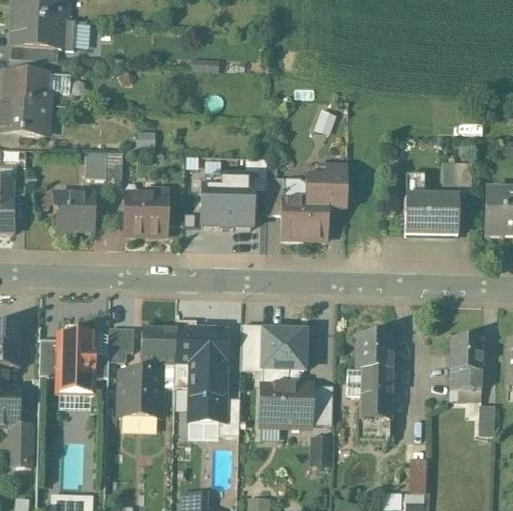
[(13,0),(13,18),(64,22),(65,0),(13,0)]
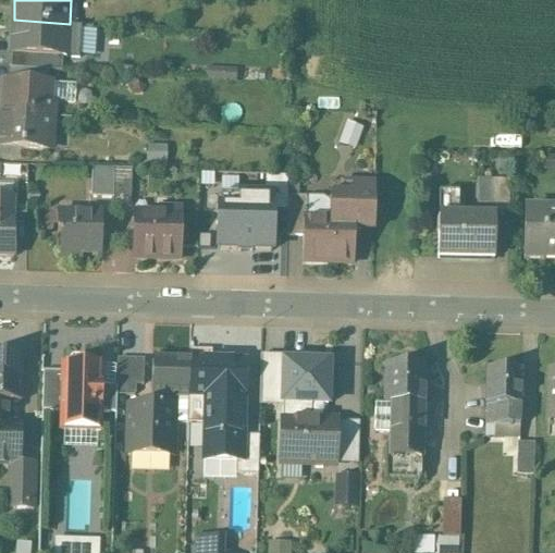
[(70,24),(14,20),(12,51),(13,51),(64,54),(68,54),(70,24)]
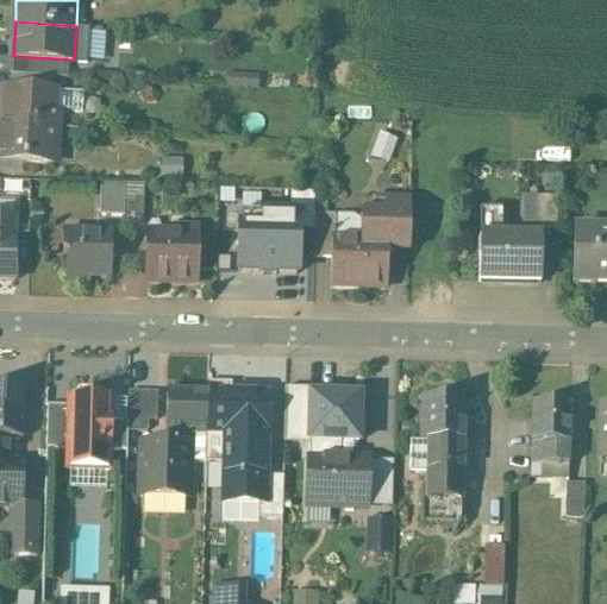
[(70,60),(14,56),(14,71),(55,74),(69,75),(70,60)]
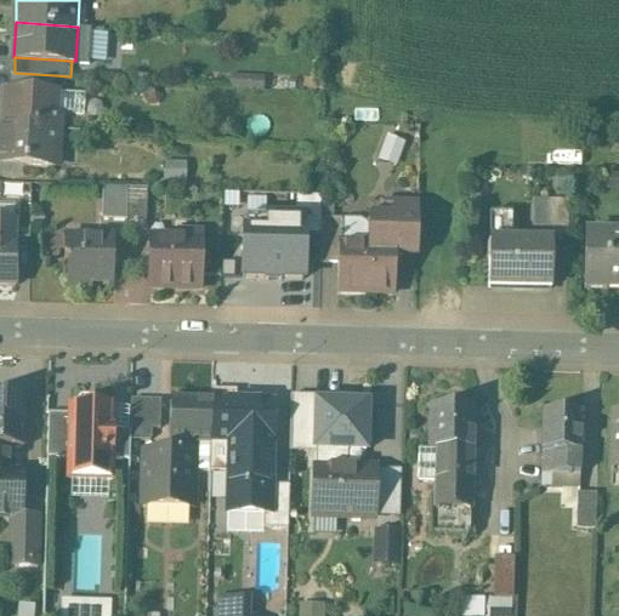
[(15,73),(11,73),(10,87),(55,90),(56,75),(15,73)]
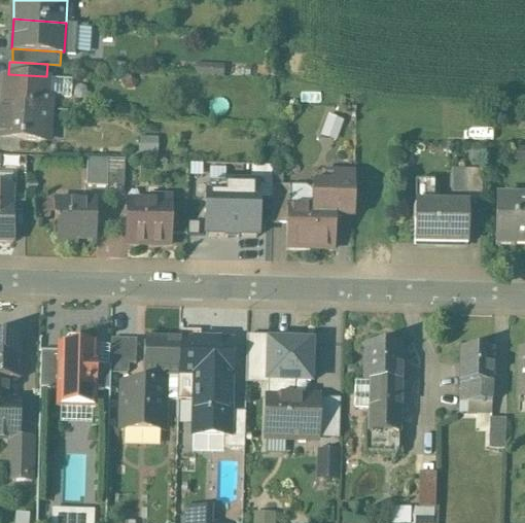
[(8,74),(4,74),(2,105),(48,108),(50,108),(53,77),(46,76),(8,74)]
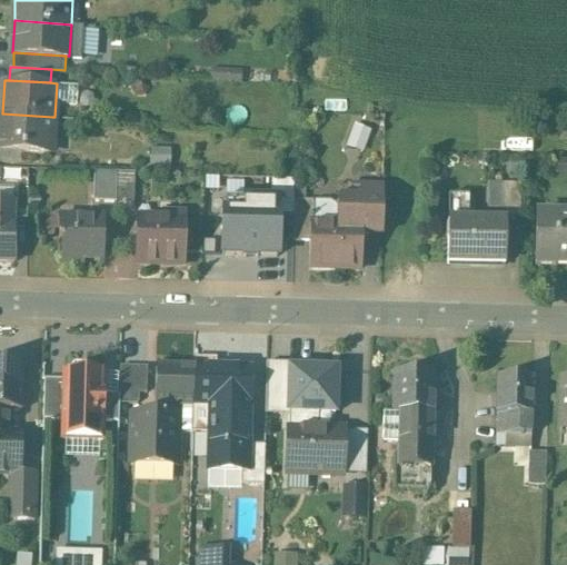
[(2,114),(0,112),(0,148),(50,152),(52,117),(2,114)]
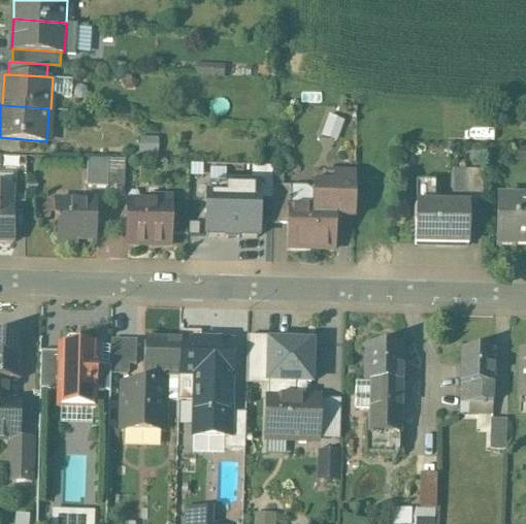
[(355,111),(337,105),(329,126),(348,132),(355,111)]
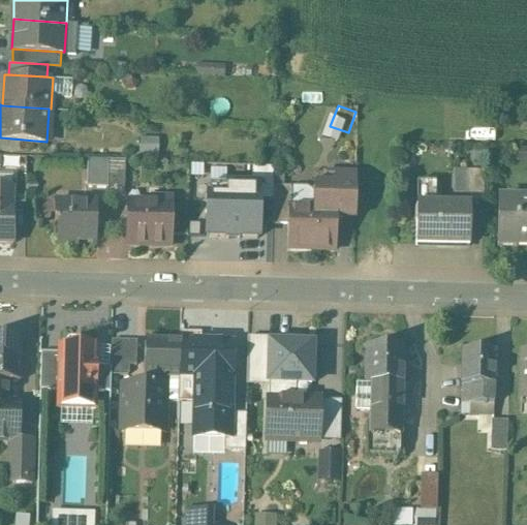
[(110,158),(89,157),(88,185),(110,186),(110,158)]
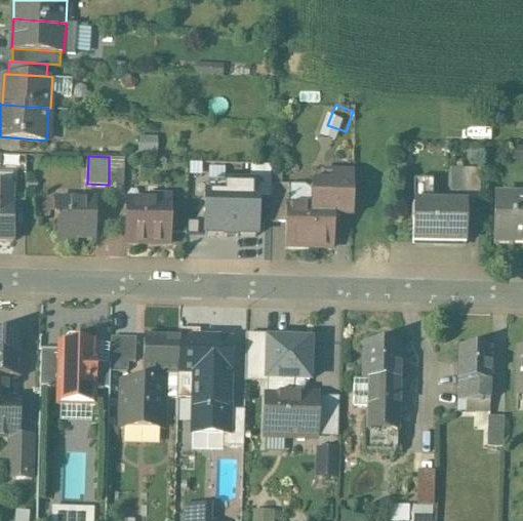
[(125,157),(109,157),(109,185),(125,185),(125,157)]
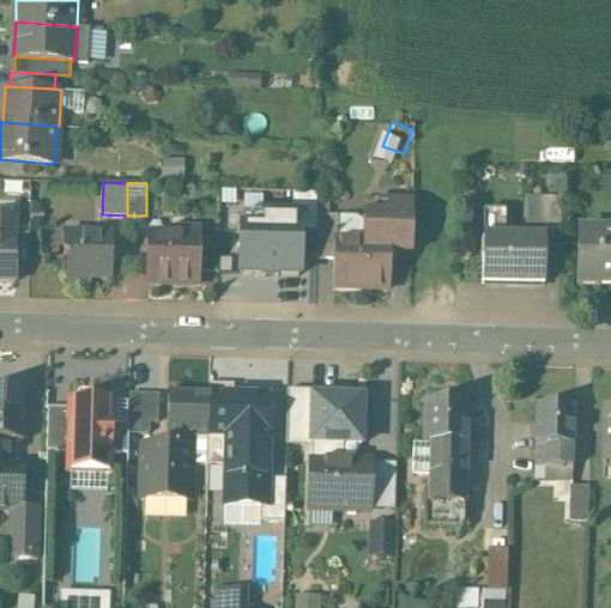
[(328,202),(343,202),(343,187),(328,187),(328,202)]
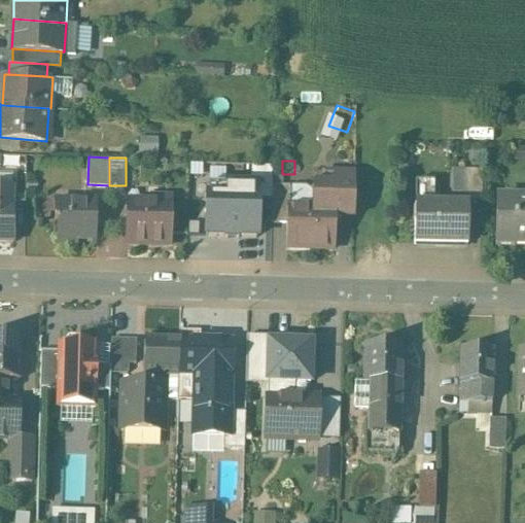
[(484,169),(466,168),(465,196),(483,197),(484,169)]
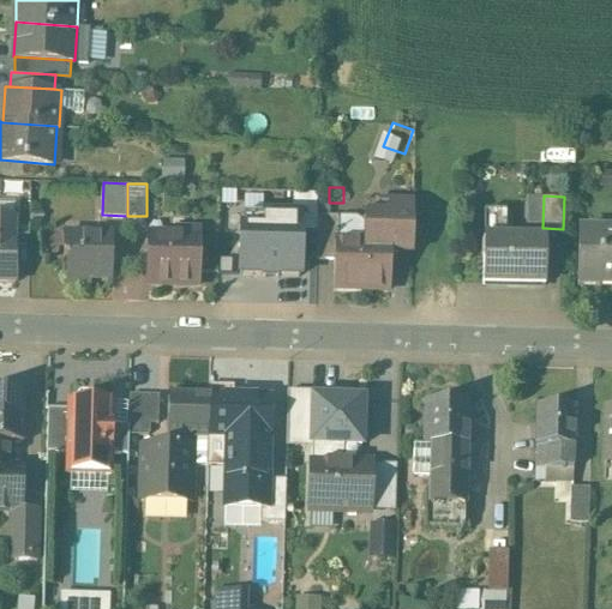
[(366,219),(358,215),(339,215),(337,258),(337,285),(365,287),(365,288),(390,288),(390,251),(414,252),(414,243),(400,242),(400,222),(393,222),(393,200),(379,199),(366,219)]
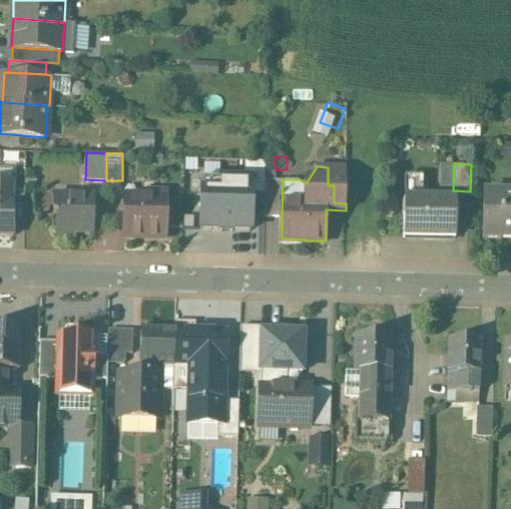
[(245,168),(214,167),(214,185),(245,185),(245,168)]
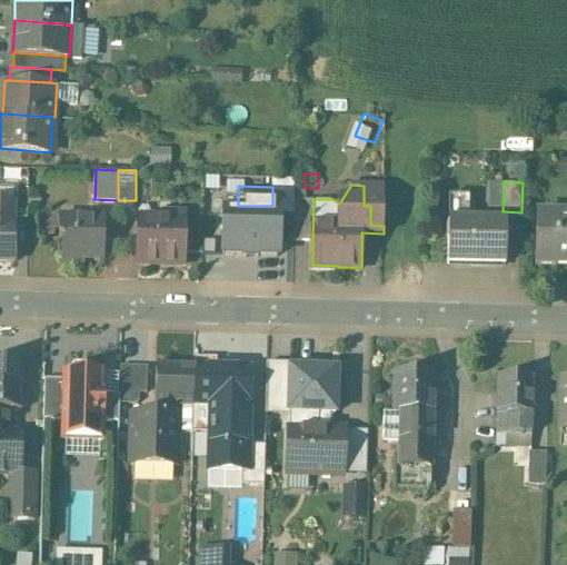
[(385,186),(364,186),(364,206),(370,206),(370,225),(384,226),(385,186)]
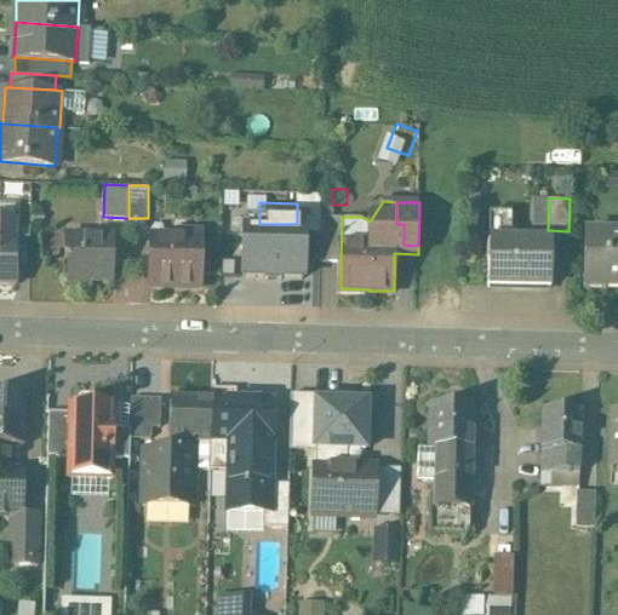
[(17,218),(0,217),(0,282),(18,283),(19,242),(17,242),(17,218)]
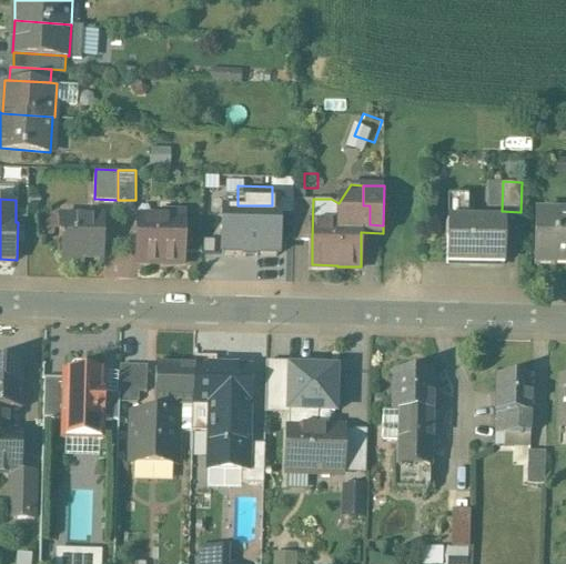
[(313,199),(294,199),(294,238),(303,239),(312,239),(313,199)]
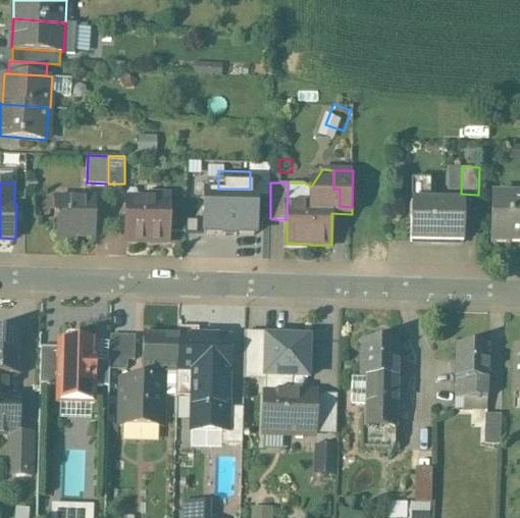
[(156,193),(151,197),(151,198),(127,198),(126,241),(169,242),(170,197),(165,193),(156,193)]
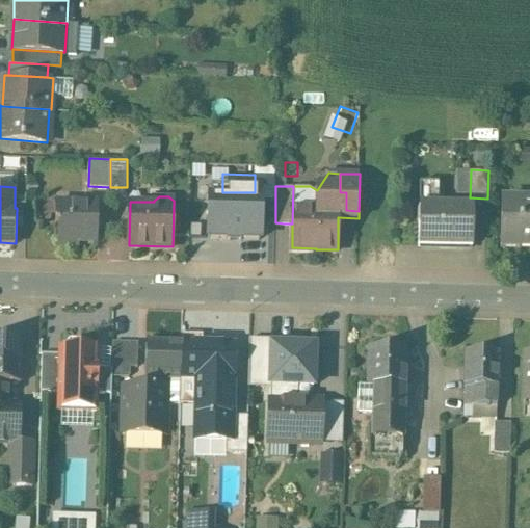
[(529,199),(501,199),(500,246),(529,246),(529,199)]
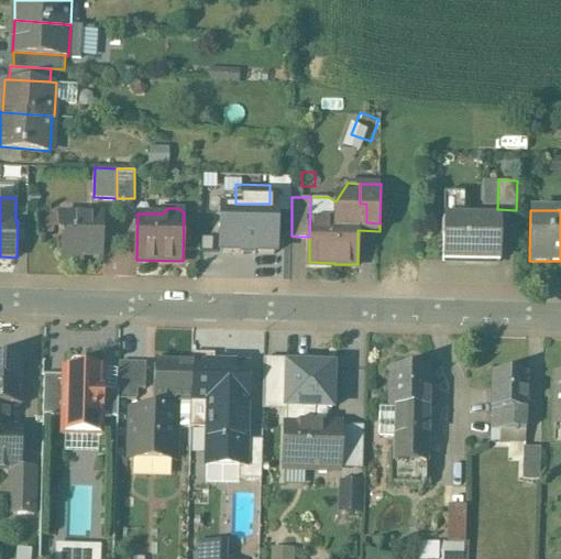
[(103,215),(61,214),(59,236),(64,236),(63,258),(84,258),(84,253),(103,254),(103,215)]
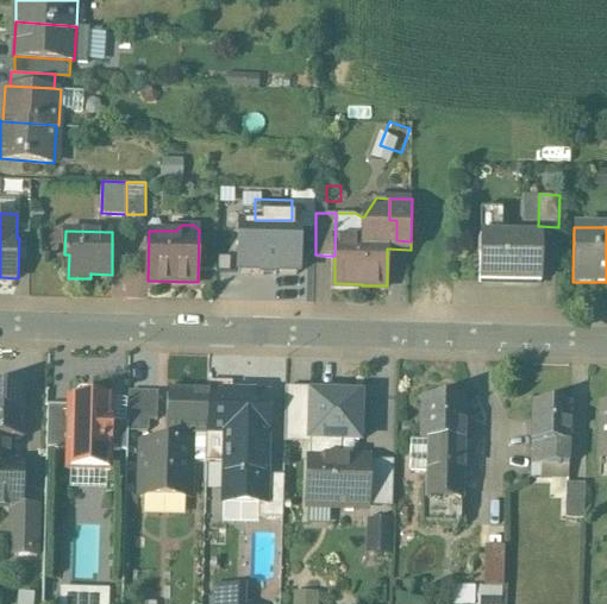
[(274,237),(245,237),(244,282),(266,283),(266,278),(291,278),(292,232),(274,232),(274,237)]
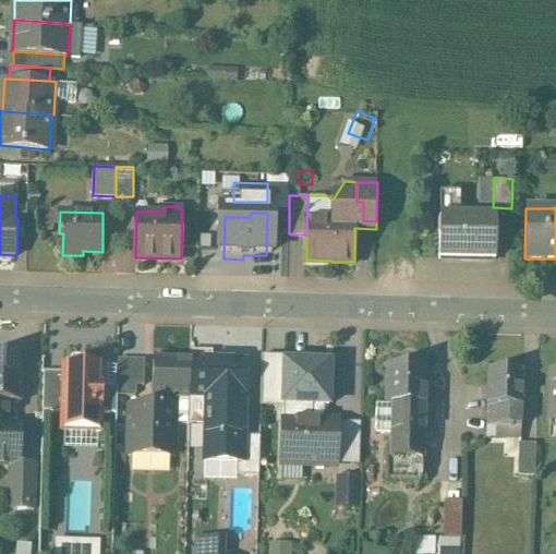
[(494,256),(495,216),(440,216),(440,255),(494,256)]
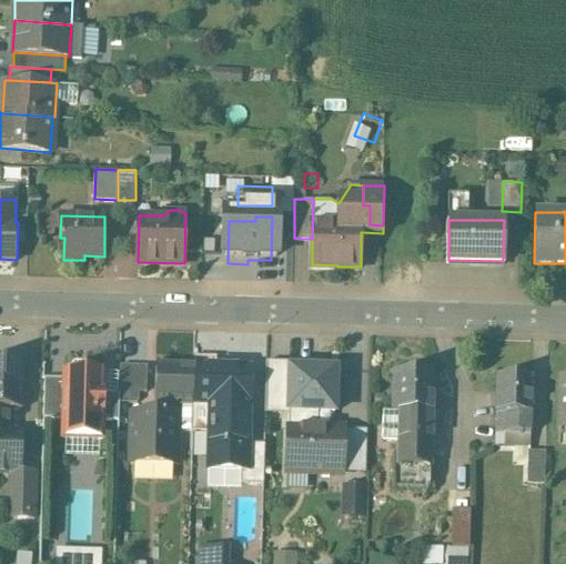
[(24,361),(0,360),(0,443),(9,444),(10,430),(10,410),(22,410),(24,361)]
